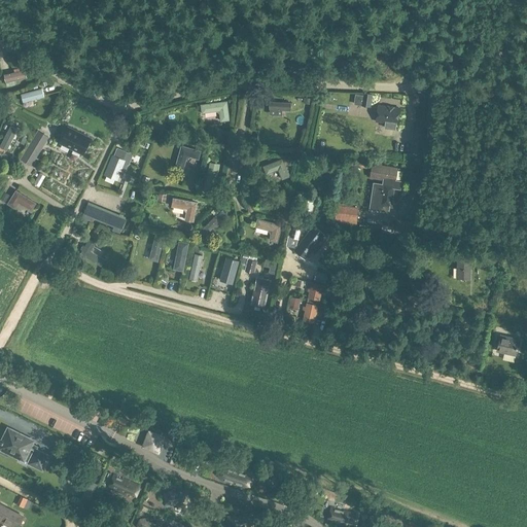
[(25,70),(3,74),(5,82),(26,77),(25,70)]
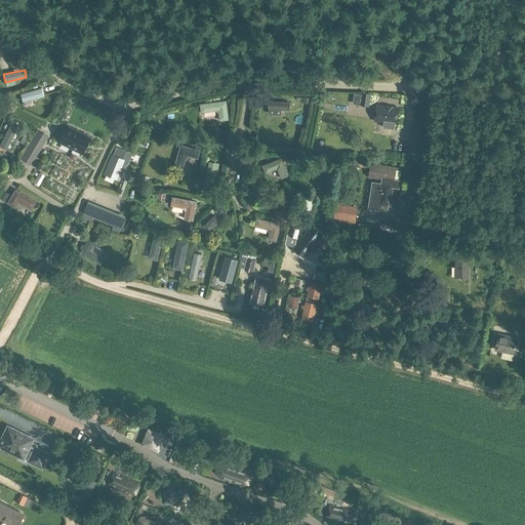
[(41,87),(19,93),(23,102),(43,95),(41,87)]
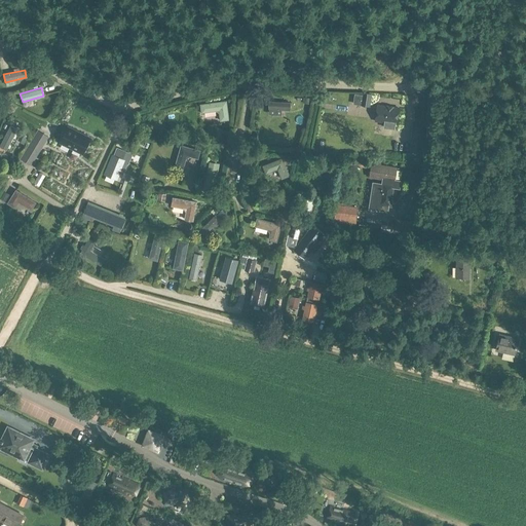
[(363,94),(361,106),(369,107),(371,96),(363,94)]
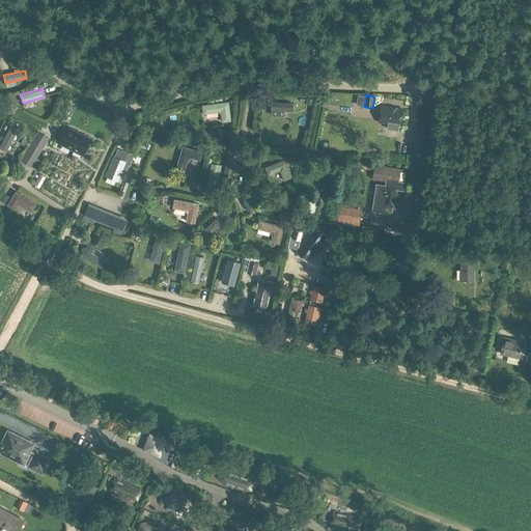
[(0,124),(10,105),(0,100),(0,124)]
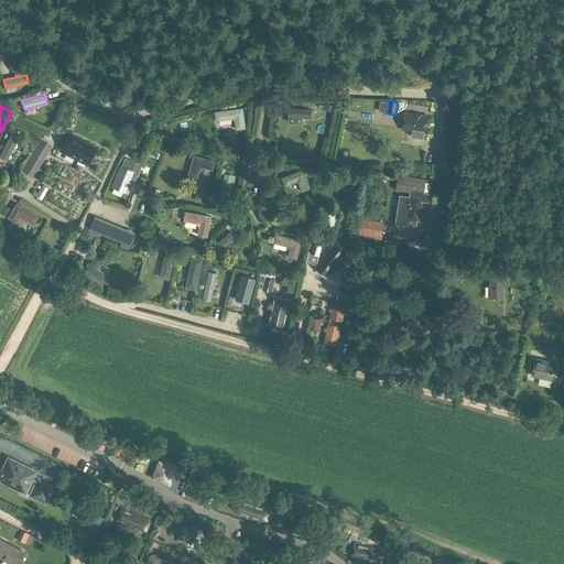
[(311,108),(289,108),(289,117),(311,118),(311,108)]
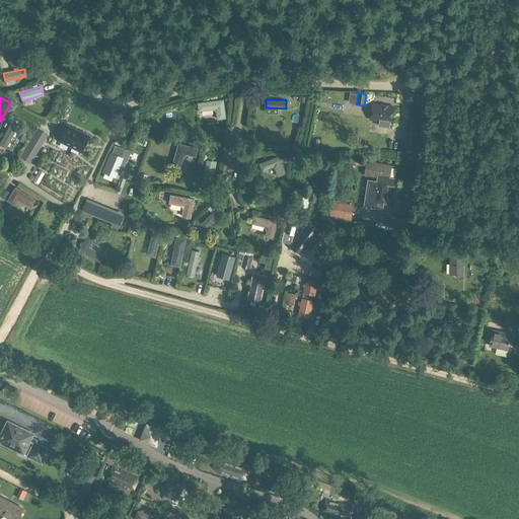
[(224,100),(198,103),(199,112),(216,109),(218,120),(226,119),(224,100)]
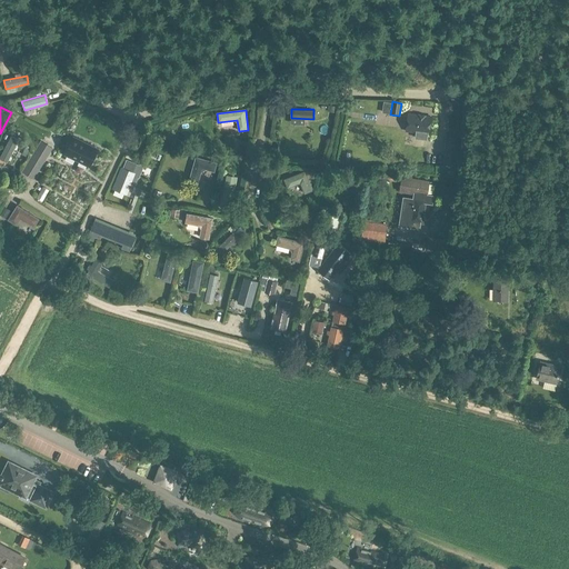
[(409,115),(407,131),(416,132),(415,139),(427,140),(428,135),(430,118),(409,115)]
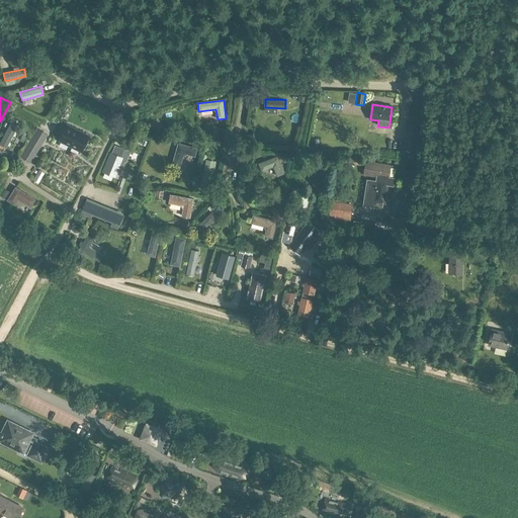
[(10,122),(0,140),(0,144),(6,148),(18,127),(10,122)]
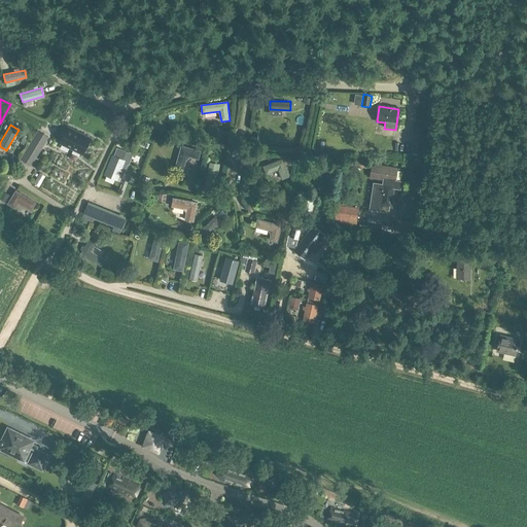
[(62,143),(82,154),(91,138),(69,128),(62,143)]
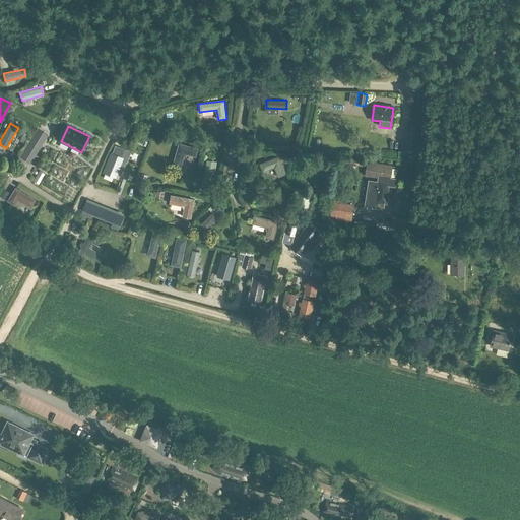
[(28,143),(19,157),(30,164),(40,149),(48,135),(37,128),(28,143)]
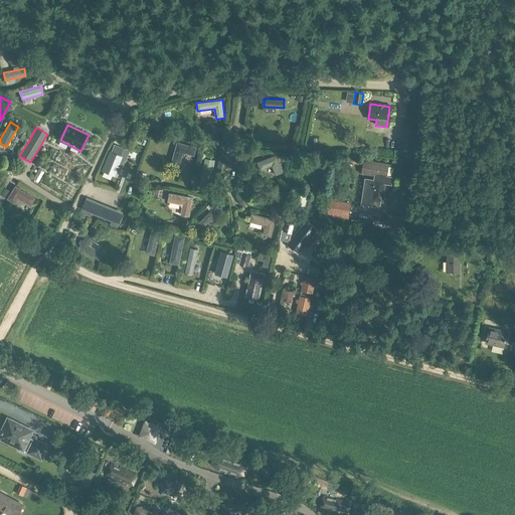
[(177,143),(170,166),(178,168),(183,153),(194,156),(196,148),(177,143)]
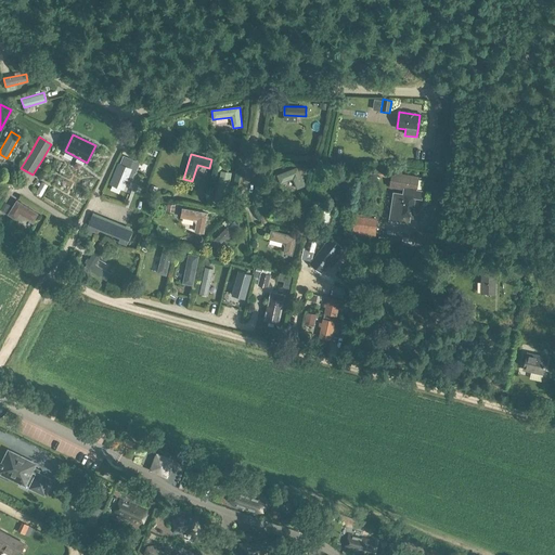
[(130,169),(133,162),(123,156),(112,182),(124,188),(126,183),(130,185),(134,175),(130,172),(131,169),(130,169)]
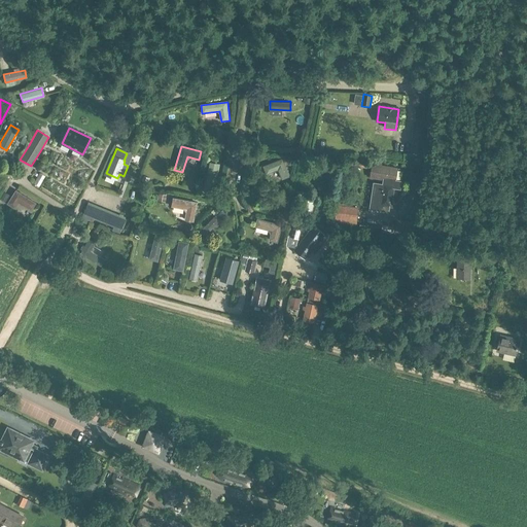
[(57,155),(67,160),(69,154),(59,150),(57,155)]
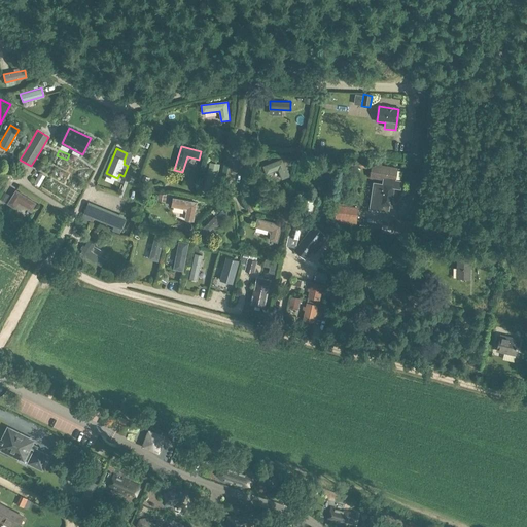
[(264,166),(267,174),(278,170),(282,179),(290,176),(283,159),(264,166)]
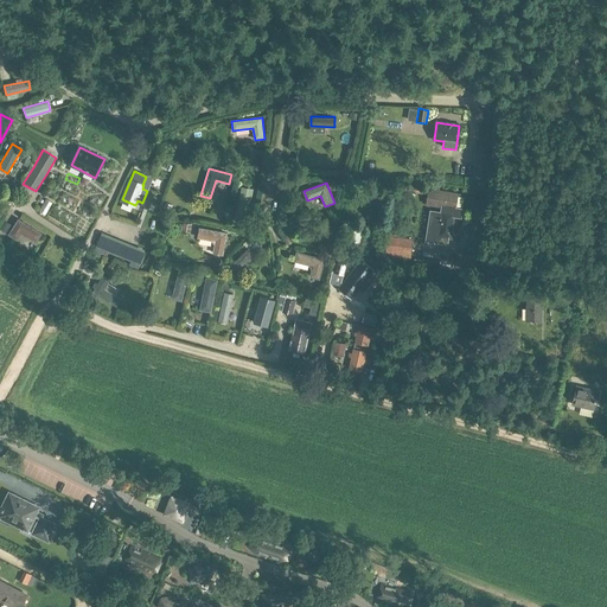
[(429,186),(426,205),(442,208),(455,209),(458,195),(439,191),(434,190),(434,186),(429,186)]
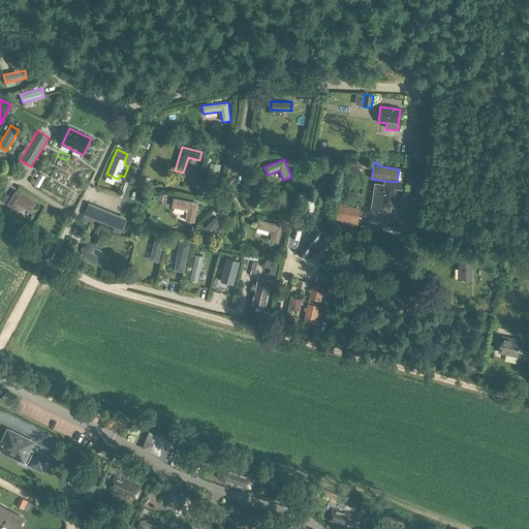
[(150,179),(144,177),(142,184),(148,186),(150,179)]
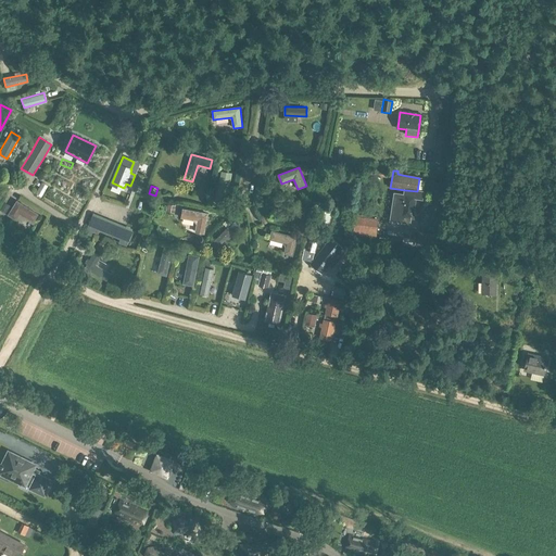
[(34,200),(40,203),(46,192),(39,189),(34,200)]
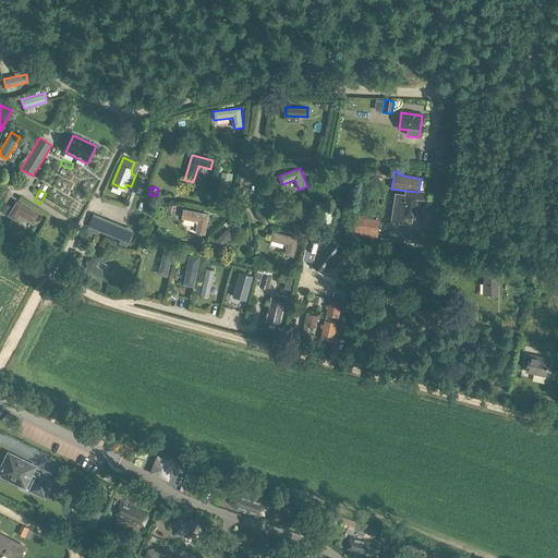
[(396,192),(392,222),(414,225),(415,213),(417,198),(423,199),(425,193),(419,192),(407,191),(405,193),(396,192)]
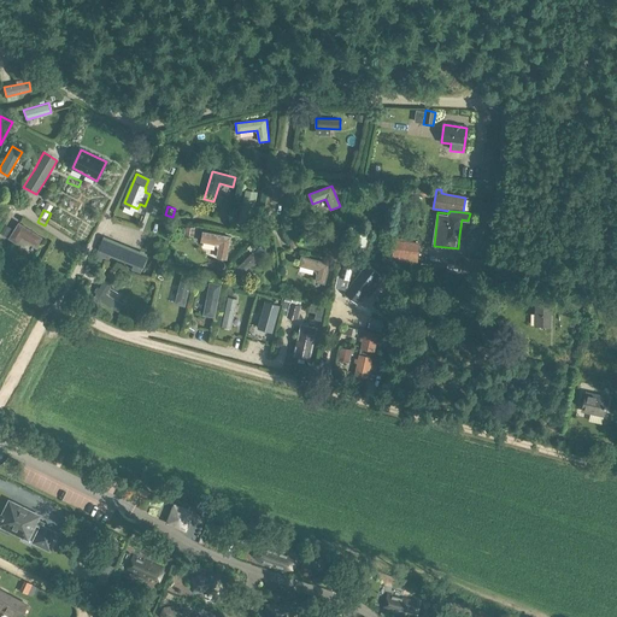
[(18,223),(9,239),(17,244),(21,236),(37,246),(42,238),(18,223)]
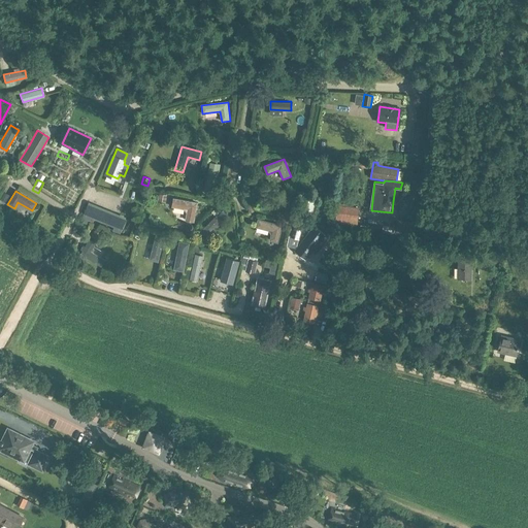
[(197,203),(173,198),(172,207),(188,210),(186,221),(193,223),(197,203)]
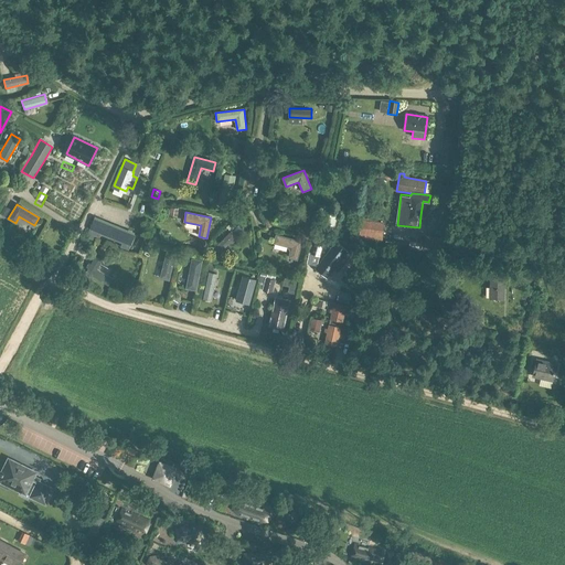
[(328,217),(326,237),(333,238),(336,219),(328,217)]
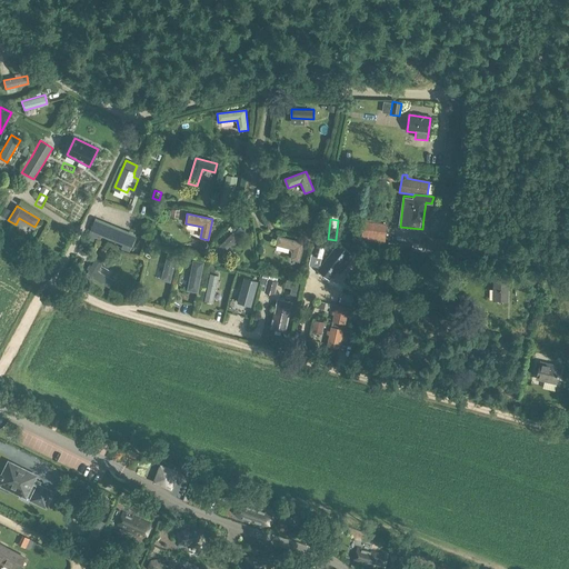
[(387,223),(363,221),(361,242),(385,245),(387,223)]
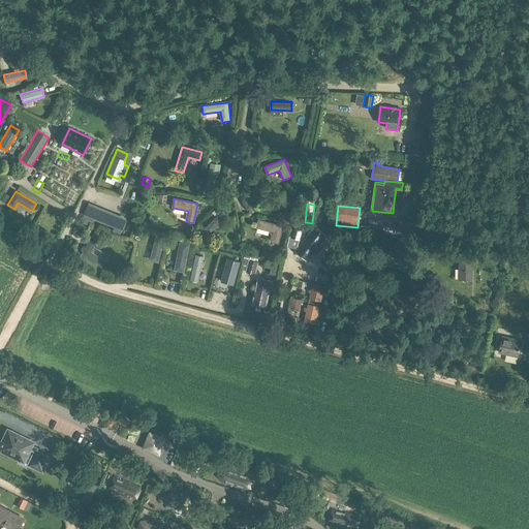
[(216,214),(203,228),(209,235),(222,220),(216,214)]
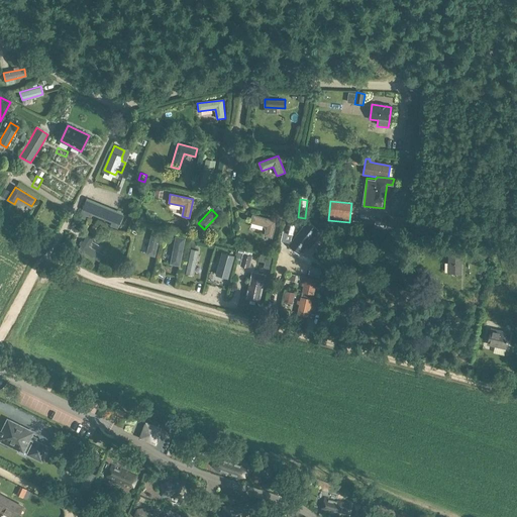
[(277,221),(252,215),(250,223),(267,227),(265,237),(272,238),(277,221)]
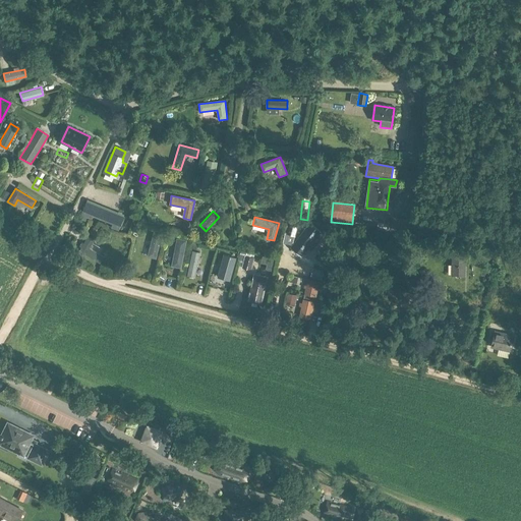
[(290,217),(285,234),(295,237),(300,219),(290,217)]
